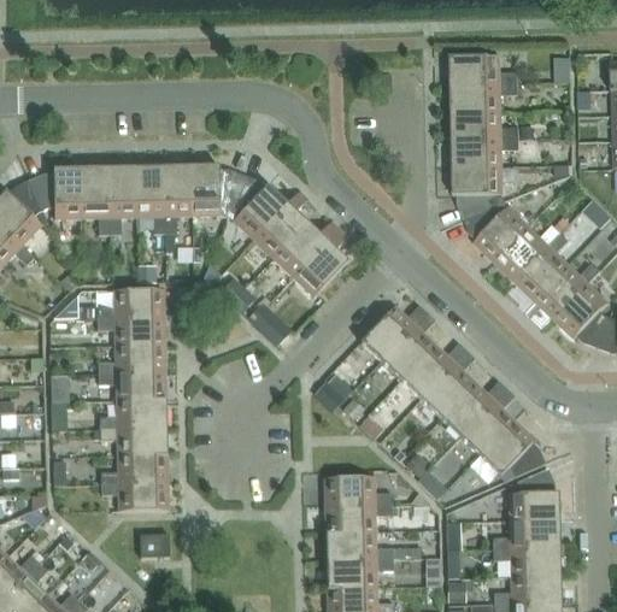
[(450,56),(451,84),(517,82),(517,71),(500,71),(499,56),(450,56)]
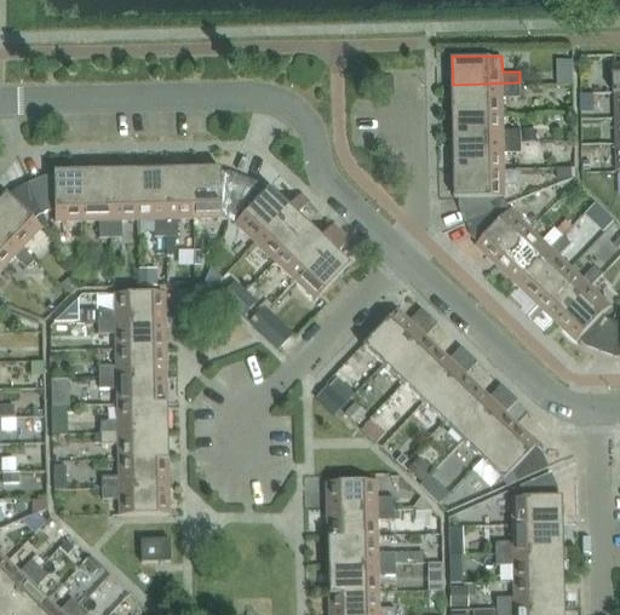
[(573,65),(558,67),(558,81),(573,80),(573,65)]
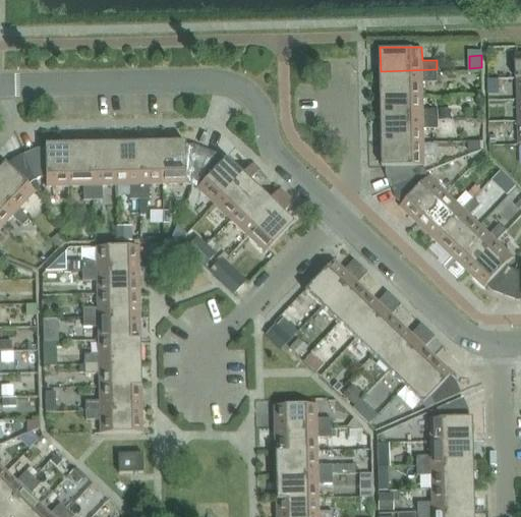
[(381,71),(381,94),(422,93),(422,79),(437,79),(437,69),(381,71)]
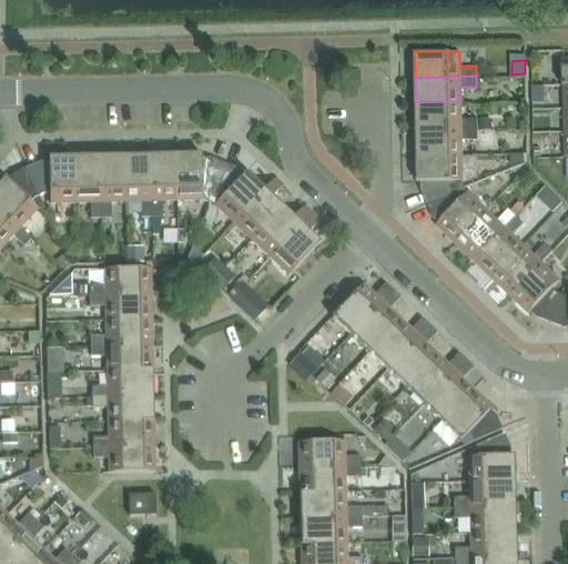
[(544,83),(531,83),(531,100),(544,100),(544,83)]
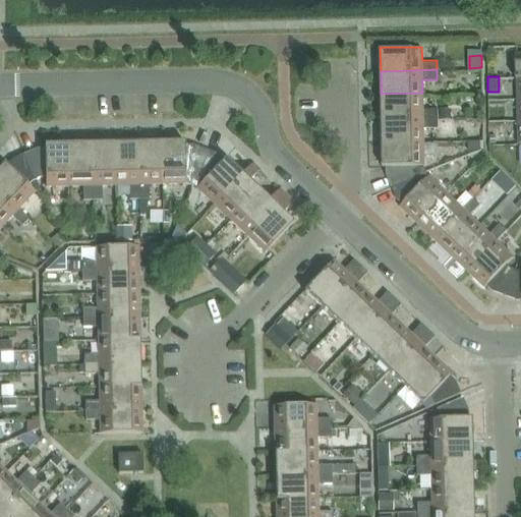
[(381,94),(382,117),(438,116),(438,107),(422,107),(422,93),(381,94)]
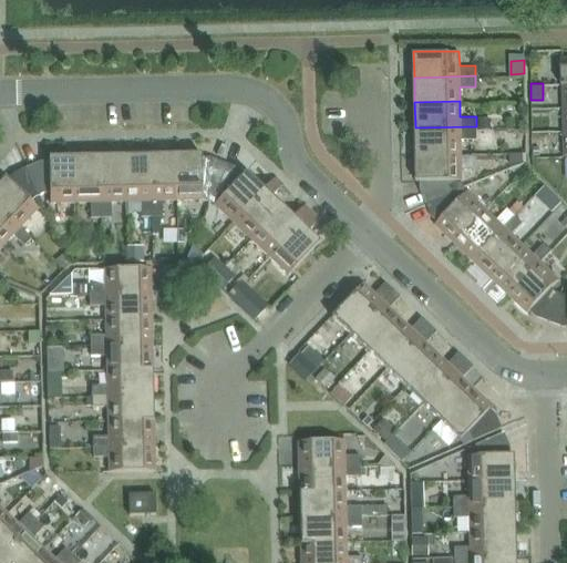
[(480,116),(480,126),(488,126),(488,116),(480,116)]
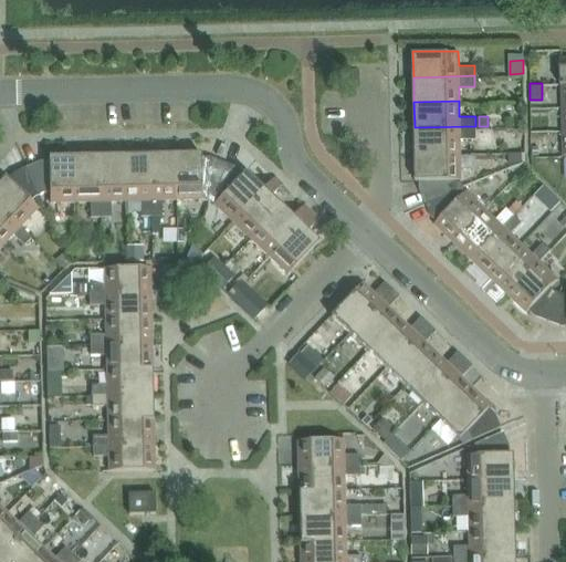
[(415,127),(415,153),(460,152),(460,137),(475,137),(475,126),(415,127)]
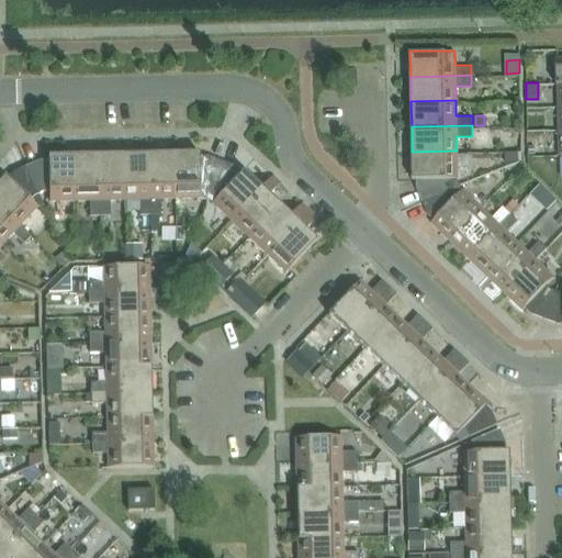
[(489,126),(474,127),(474,141),(489,141),(489,126)]
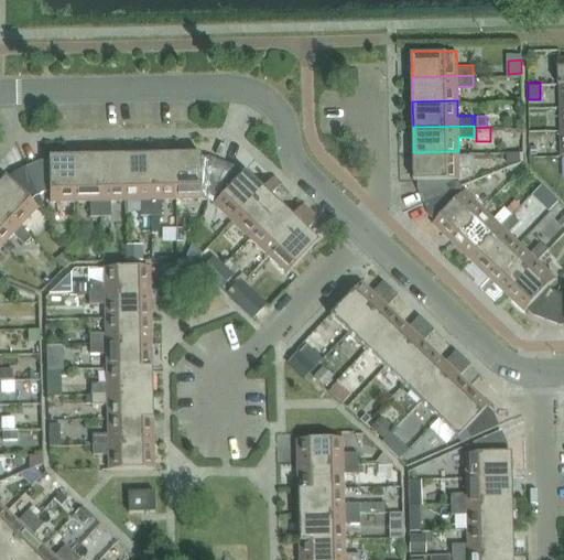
[(199,150),(174,151),(175,196),(198,196),(206,200),(210,187),(223,159),(210,154),(208,153),(199,154),(199,150)]
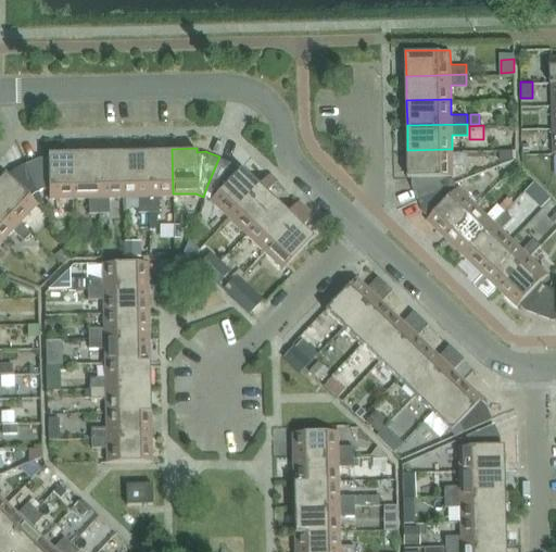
[(513,148),(498,149),(498,159),(514,158),(513,148)]
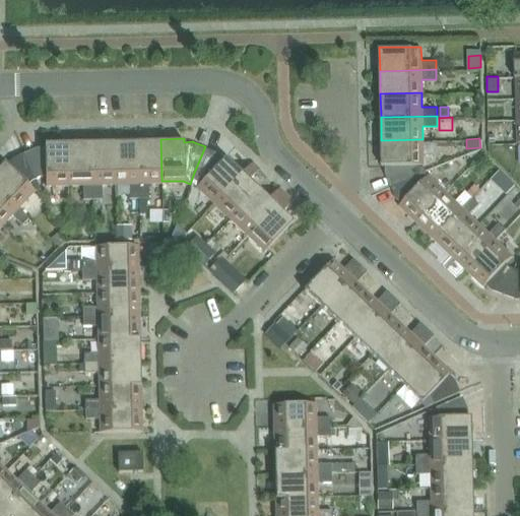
[(138,196),(137,139),(114,140),(115,182),(129,182),(129,196),(138,196)]
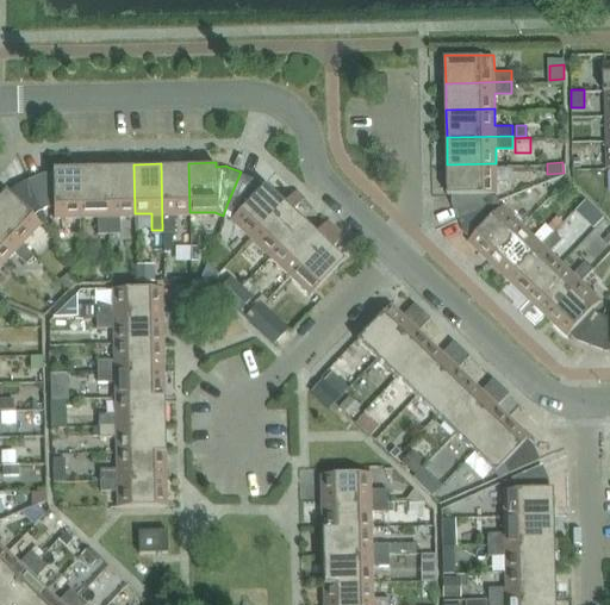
[(188,163),(161,163),(162,230),(163,230),(174,230),(173,213),(190,212),(188,163)]
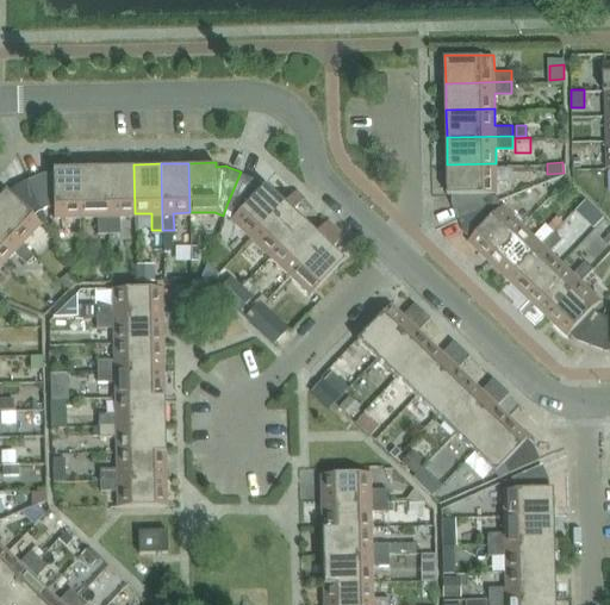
[(496,163),(447,164),(448,192),(452,192),(452,201),(453,204),(458,216),(487,203),(486,198),(486,192),(497,191),(496,163)]
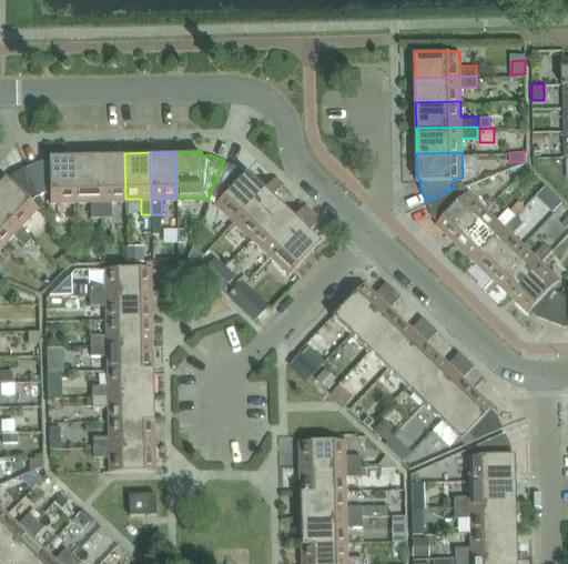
[(101,215),(99,153),(74,154),(75,200),(90,200),(90,215),(101,215)]
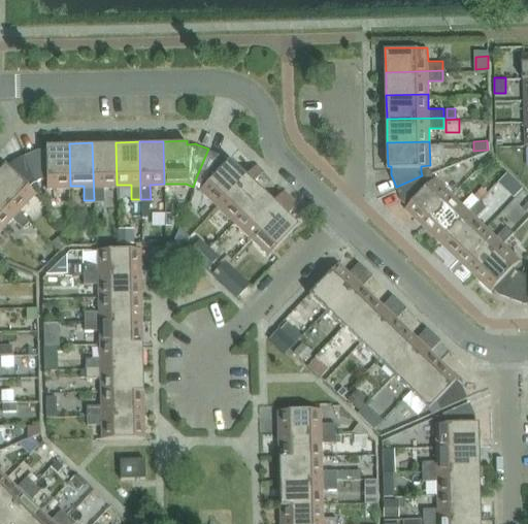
[(117,185),(116,142),(92,142),(94,200),(103,200),(103,186),(117,185)]
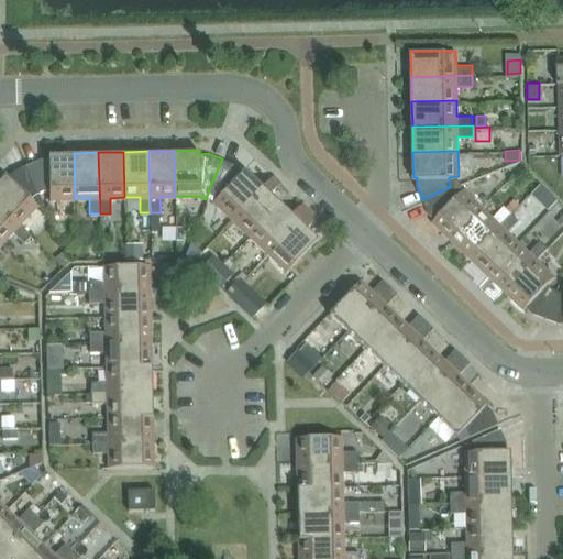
[(39,157),(25,164),(39,192),(43,189),(48,189),(48,199),(75,198),(74,153),(47,153),(47,157),(39,157)]
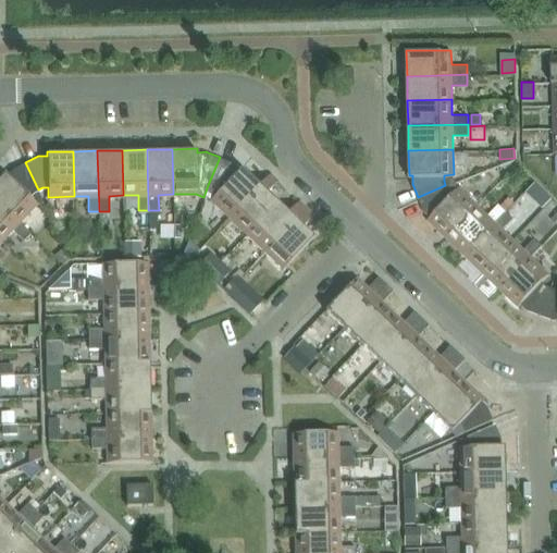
[(240,166),(238,168),(232,162),(221,158),(220,157),(208,185),(212,187),(217,191),(210,198),(229,216),(259,183),(240,166)]
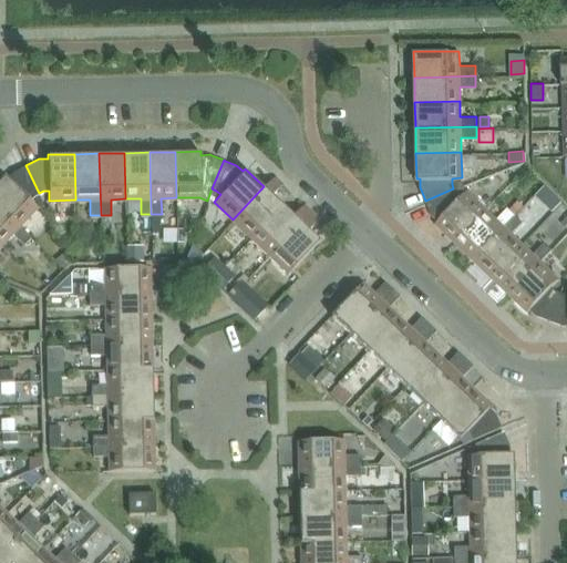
[(26,165),(16,170),(13,171),(7,177),(4,174),(0,177),(0,205),(20,224),(37,206),(43,205),(39,193),(26,165)]
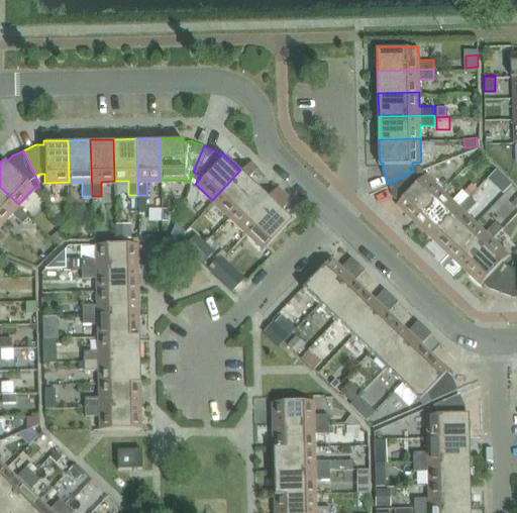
[(240,170),(212,200),(228,216),(257,186),(247,177),(257,166),(250,160),(240,170)]
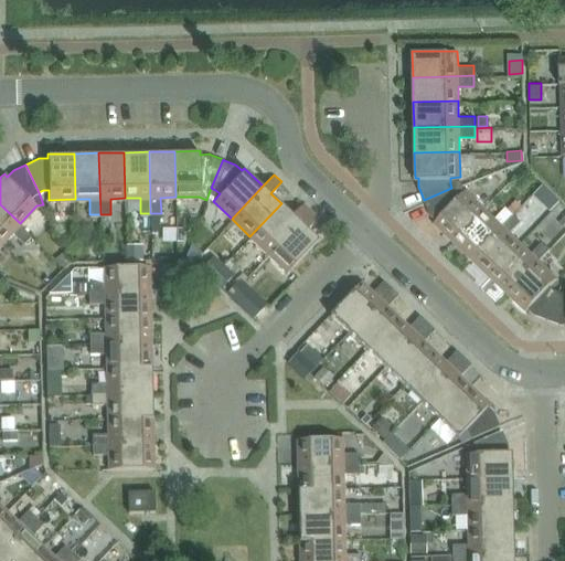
[(540,199),(548,190),(542,183),(533,193),(540,199)]
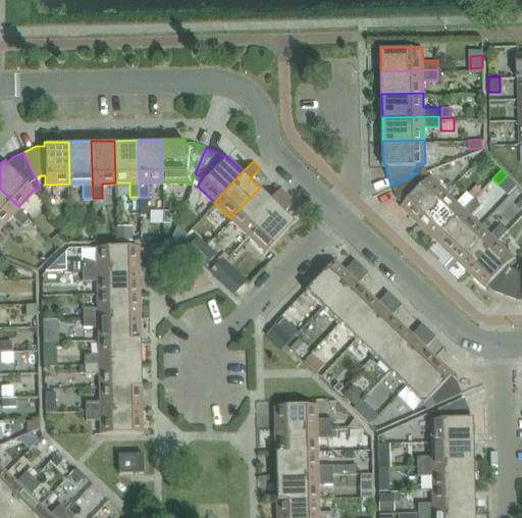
[(401,205),(418,221),(447,191),(429,174),(425,170),(417,173),(392,185),(397,197),(403,202),(401,205)]
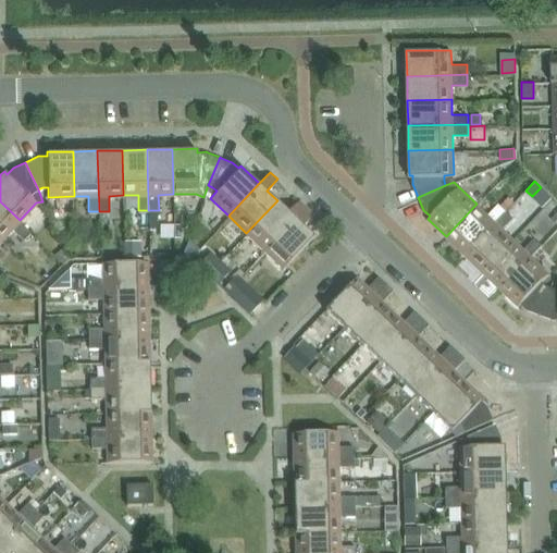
[(509,196),(500,205),(506,210),(514,200),(509,196)]
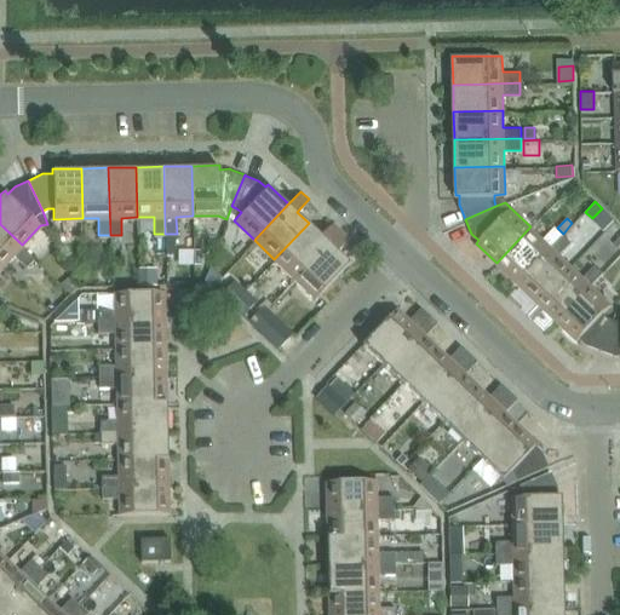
[(309,223),(274,259),(294,279),(340,229),(332,222),(320,234),(309,223)]
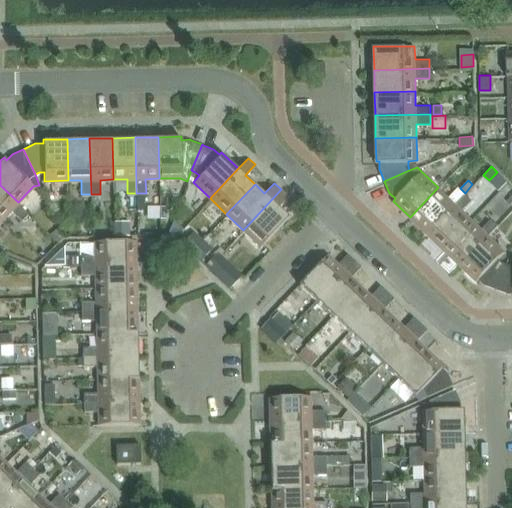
[(18,202),(0,185),(0,217),(2,219),(11,209),(21,219),(28,212),(18,202)]
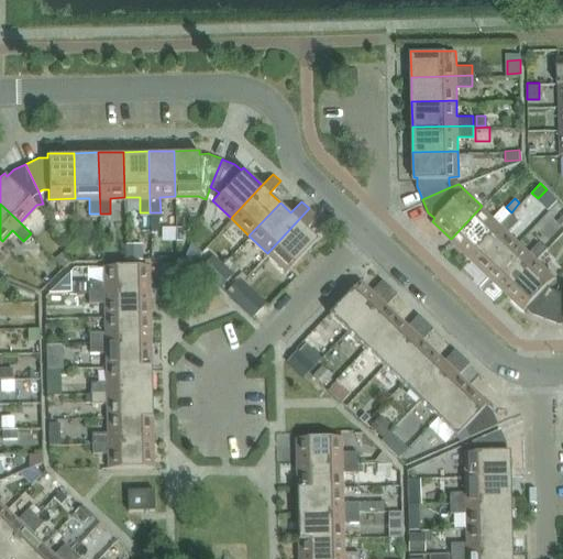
[(451,239),(468,256),(511,212),(506,207),(504,205),(493,216),(482,206),(451,239)]
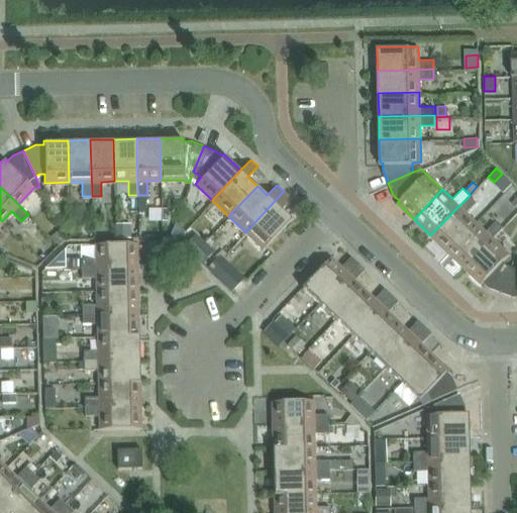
[(262,248),(291,218),(281,208),(291,198),(284,191),(245,232),(262,248)]
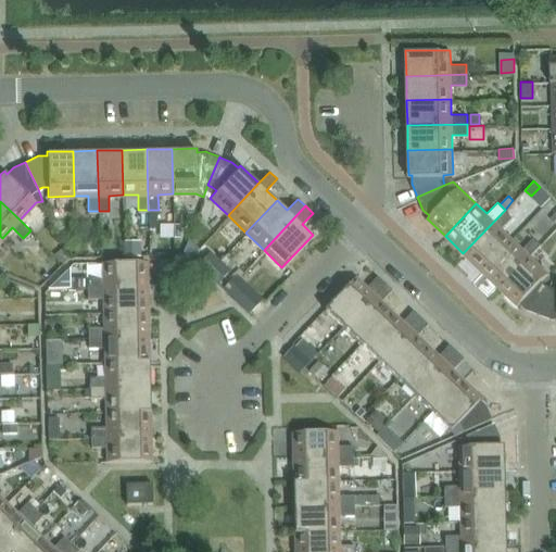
[(159,210),(149,210),(149,227),(153,227),(159,210)]
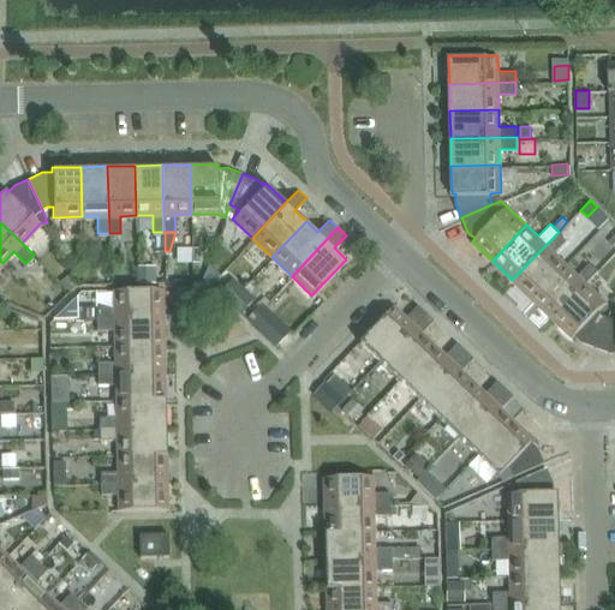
[(512,280),(532,298),(566,263),(555,251),(567,239),(559,232),(512,280)]
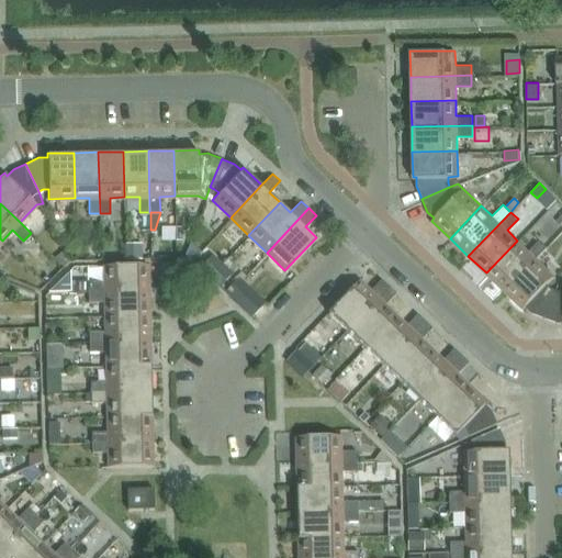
[(486,272),(504,290),(535,257),(536,258),(547,246),(539,240),(528,250),(517,241),(486,272)]
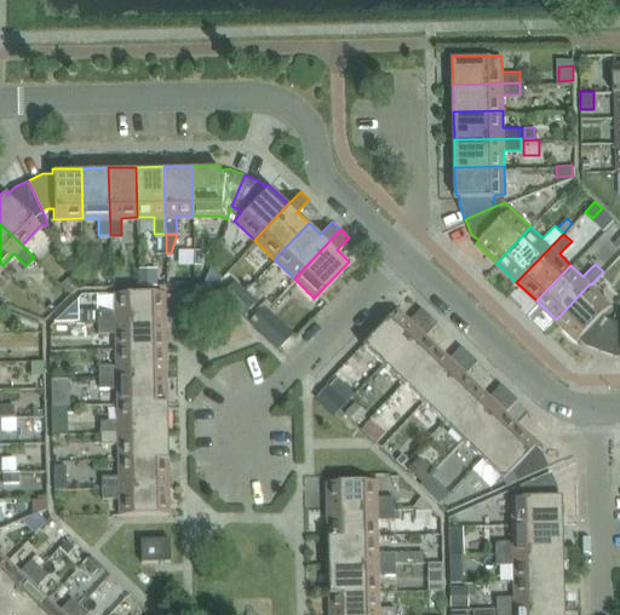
[(155,265),(141,265),(141,283),(156,283),(155,265)]
